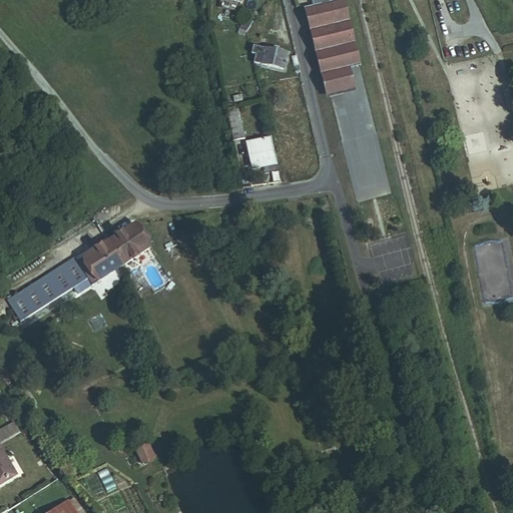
[(312,0),(313,5),(305,7),(326,94),(356,87),(351,67),(361,65),(345,0),(331,0),(330,1),(329,0),(312,0)]
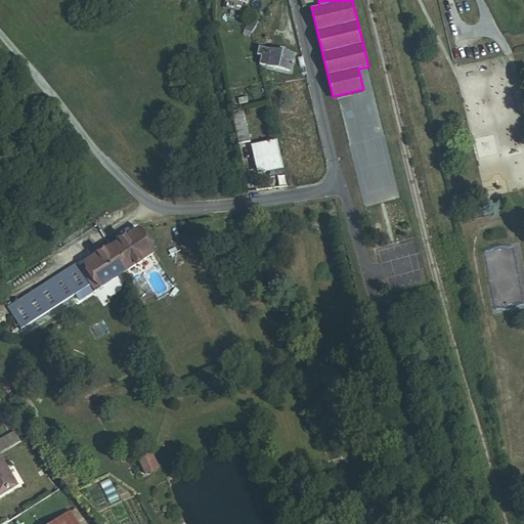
[(238,32),(245,36),(252,25),(246,20),(238,32)]
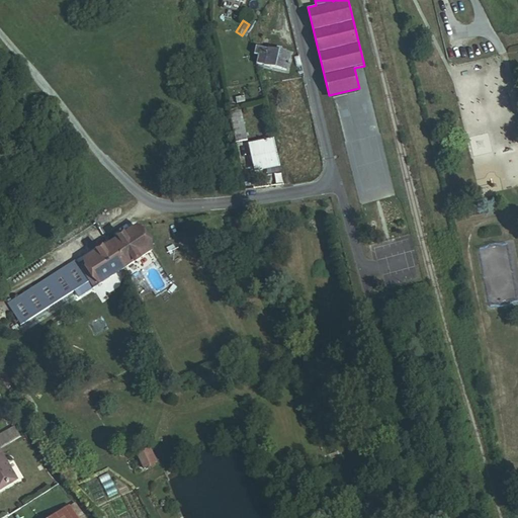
[(249,66),(278,73),(282,57),(273,55),(269,54),(253,50),(249,66)]
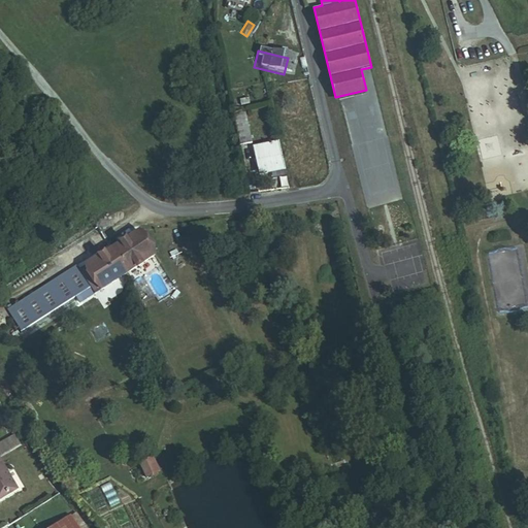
[(240,144),(252,142),(245,112),(235,114),(240,144)]
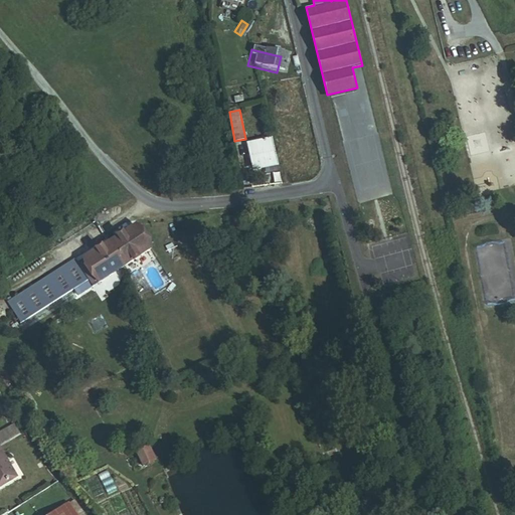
[(252,171),(278,166),(272,140),(247,144),(252,171)]
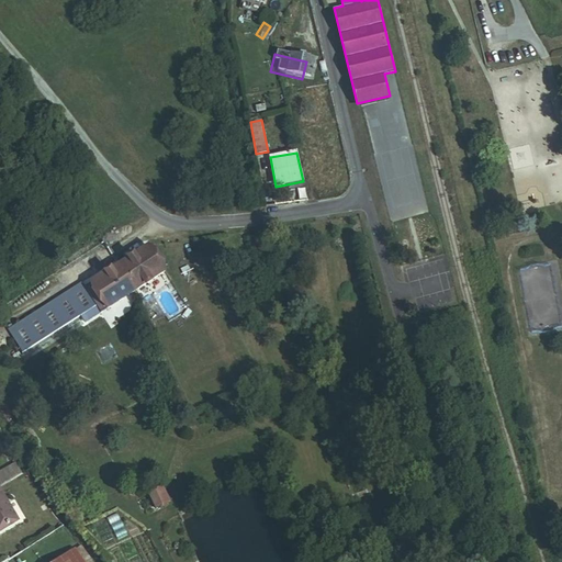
[(122,299),(152,281),(135,255),(105,272),(122,299)]
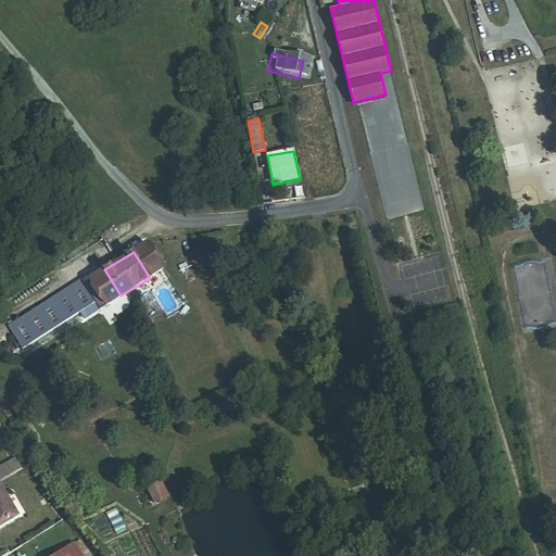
[(86,317),(121,295),(104,269),(70,291),(86,317)]
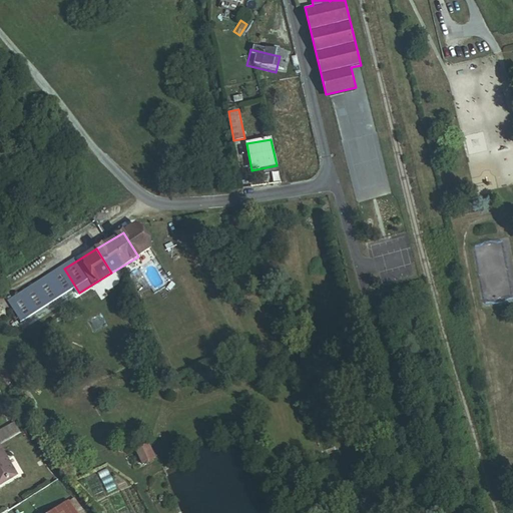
[(79,294),(79,293),(64,269),(62,267),(8,300),(12,309),(2,316),(7,329),(62,294),(66,302),(79,294)]
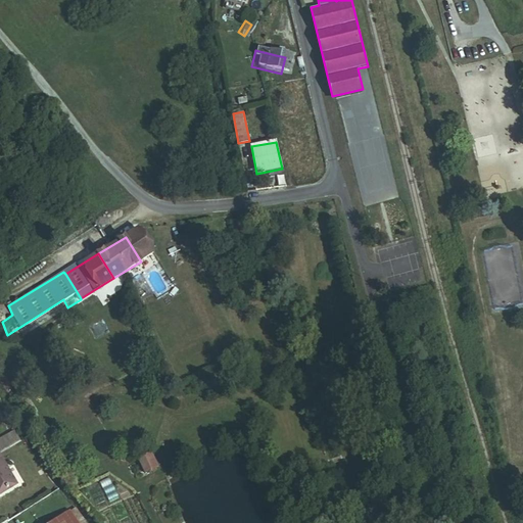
[(0,311),(0,316),(2,322),(12,315),(8,305),(0,311)]
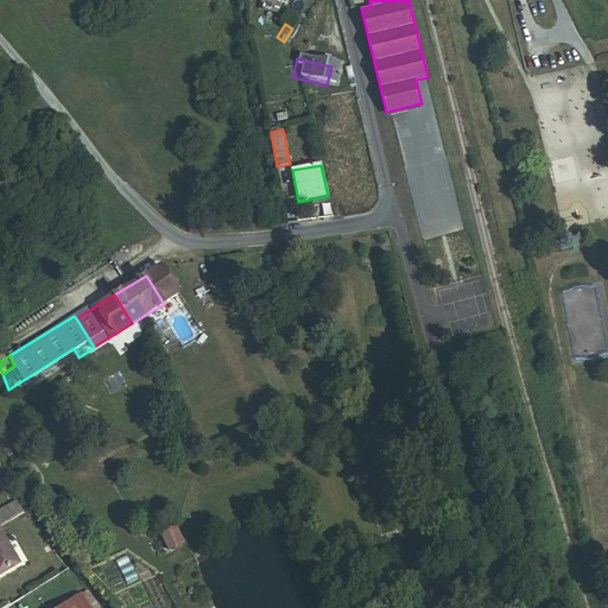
[(159,530),(168,550),(184,543),(176,523),(159,530)]
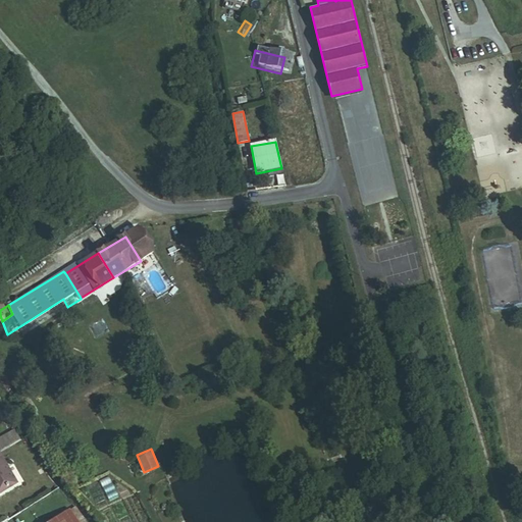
[(40,521),(65,521),(58,510),(40,521)]
